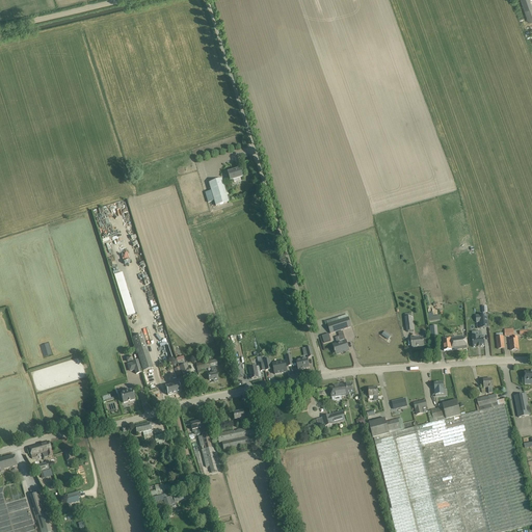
[(520,0),(524,10),(531,7),(531,5),(530,0),(520,0)]
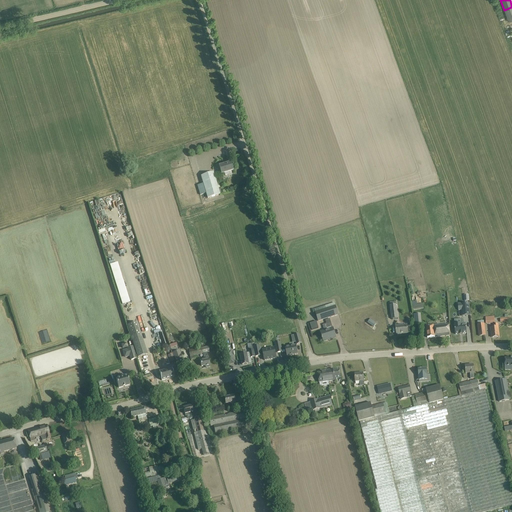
[(203,184),(197,185),(200,195),(206,193),(207,198),(220,195),(214,176),(221,173),(221,174),(233,171),(230,162),(219,166),(220,171),(213,173),(201,176),(203,184)]
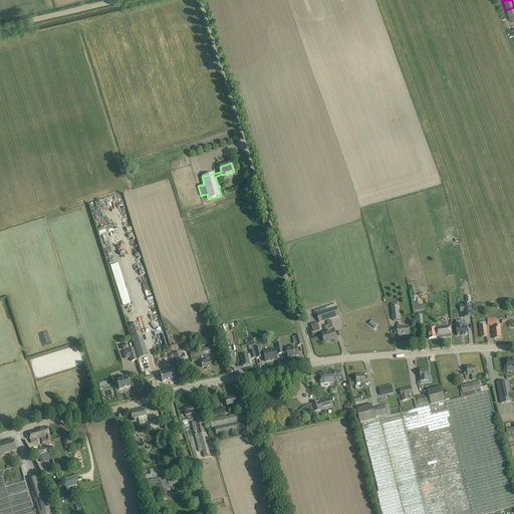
[(471,304),(460,305),(460,312),(463,311),(464,317),(472,317),(471,304)]
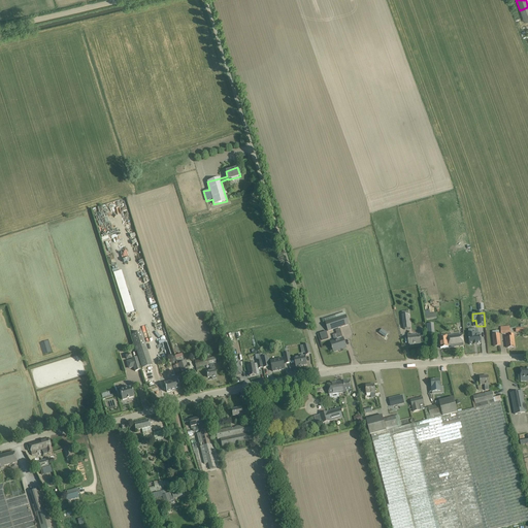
[(408,314),(402,315),(403,329),(410,329),(408,318),(408,314)]
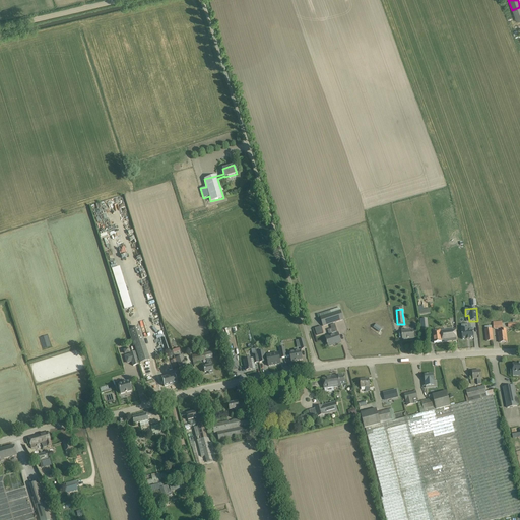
[(340,311),(320,317),(323,327),(343,320),(340,311)]
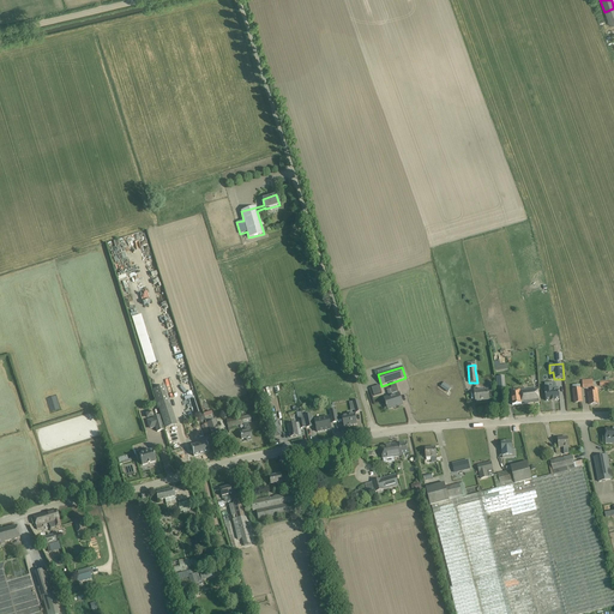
[(390,398),(385,401),(386,405),(386,407),(387,407),(387,410),(393,408),(398,407),(403,405),(401,399),(399,393),(396,383),(391,385),(391,389),(393,396),(390,397),(390,398)]
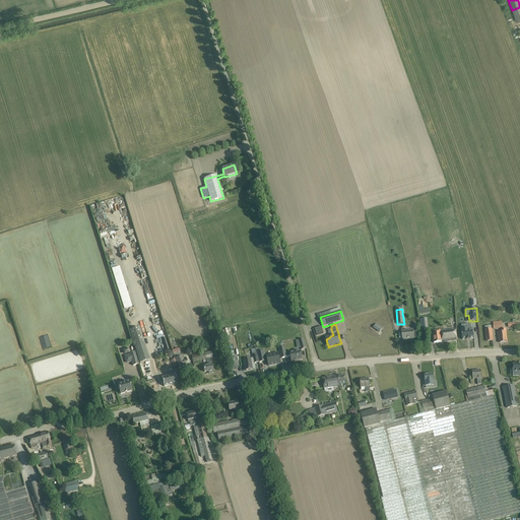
[(470,324),(461,325),(462,329),(462,331),(461,331),(462,339),(466,339),(466,340),(470,340),(470,339),(474,338),(473,330),(472,331),(472,328),(470,328),(470,324)]
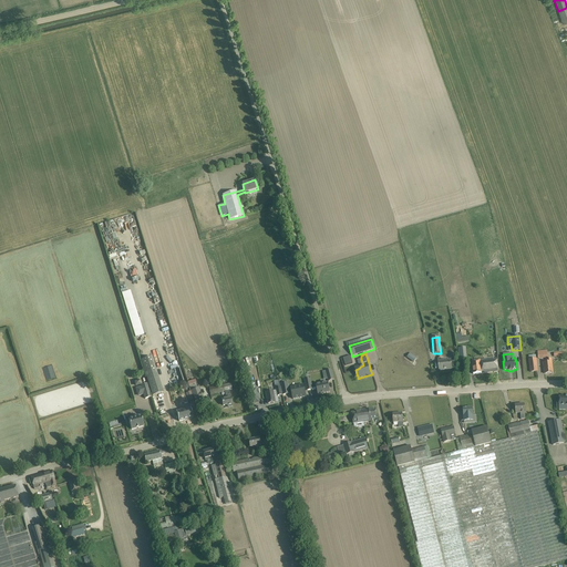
[(547,363),(544,363),(544,369),(545,374),(553,373),(552,368),(552,362),(552,359),(547,360),(547,363)]
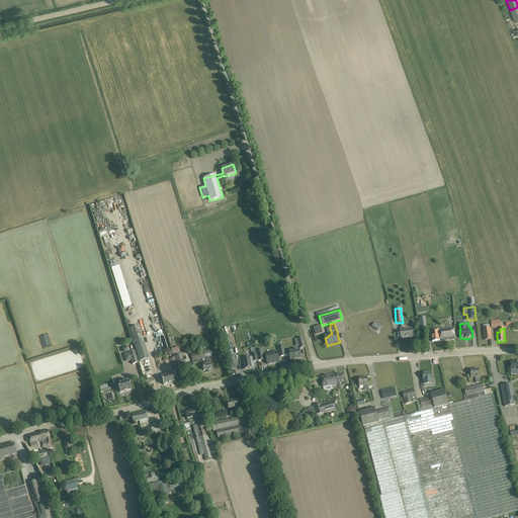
[(412,329),(400,331),(401,339),(413,337),(412,329)]
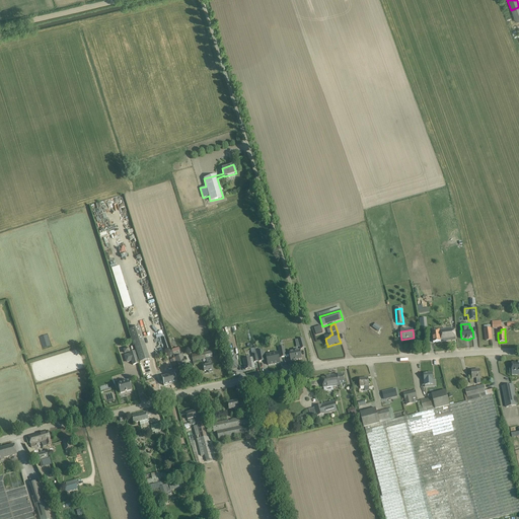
[(442,329),(432,330),(433,343),(441,342),(442,342),(455,341),(454,329),(442,330),(442,329)]
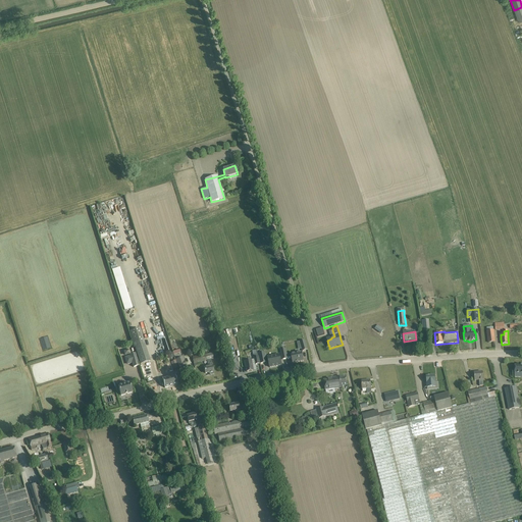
[(145,345),(135,348),(140,365),(144,363),(148,362),(150,361),(145,345)]
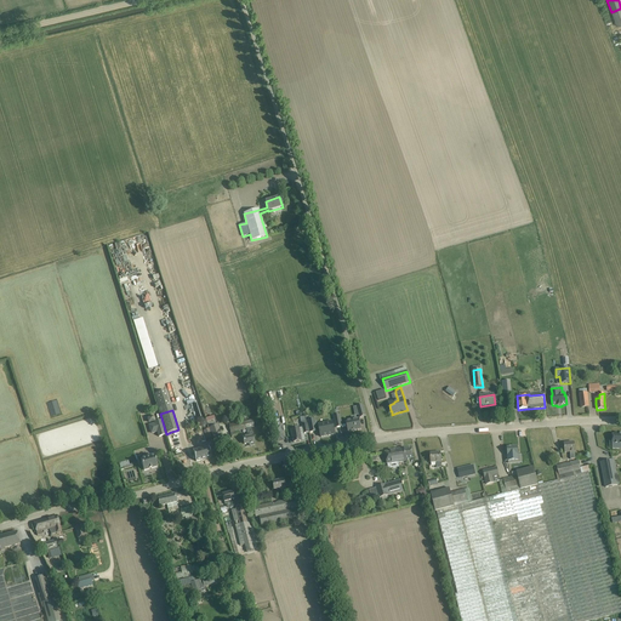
[(240,422),(229,425),(231,433),(245,429),(245,428),(246,428),(248,436),(243,436),(244,444),(249,444),(250,445),(255,444),(251,427),(254,427),(252,421),(244,422),(243,419),(240,420),(240,422)]
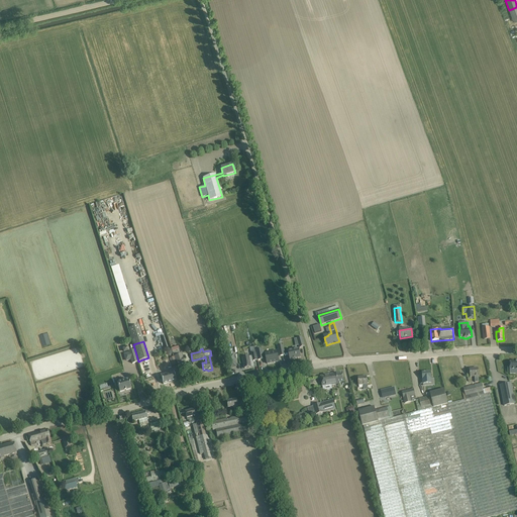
[(299,348),(288,351),(290,359),(301,357),(299,348)]
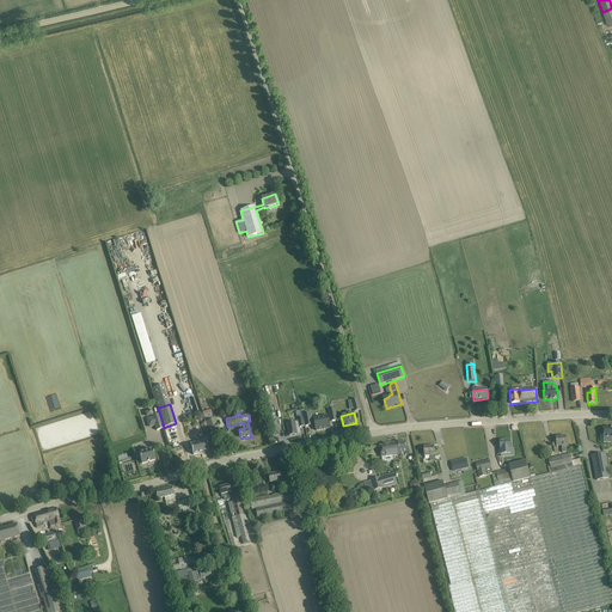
[(152,417),(147,418),(151,427),(154,426),(157,430),(163,429),(159,414),(152,416),(152,417)]
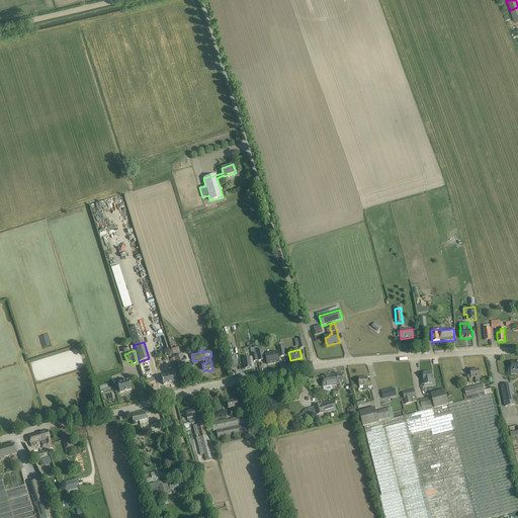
[(263,350),(256,351),(257,354),(258,361),(265,359),(263,350)]
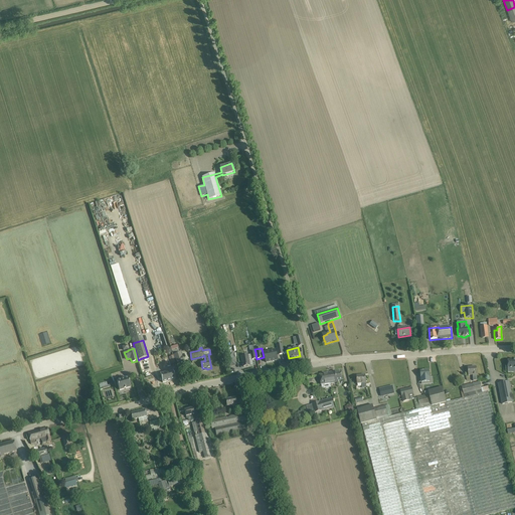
[(276,350),(270,351),(272,361),(278,360),(276,350)]
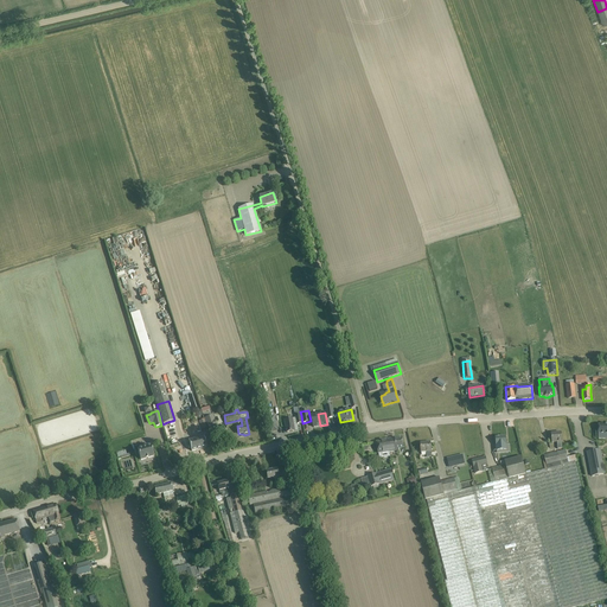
[(212,415),(205,419),(206,421),(206,423),(209,429),(217,427),(215,421),(213,419),(212,415)]
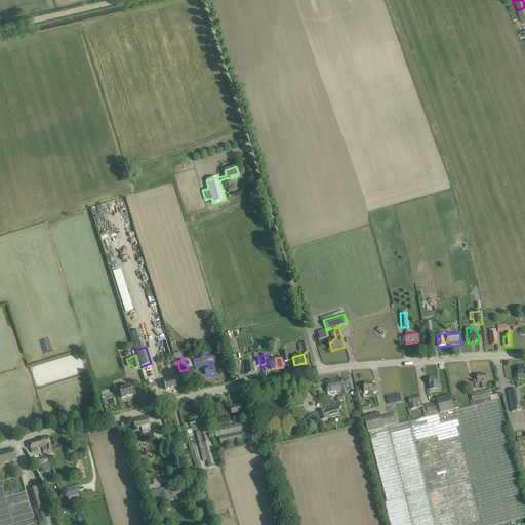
[(237,360),(230,362),(234,374),(240,372),(237,360)]
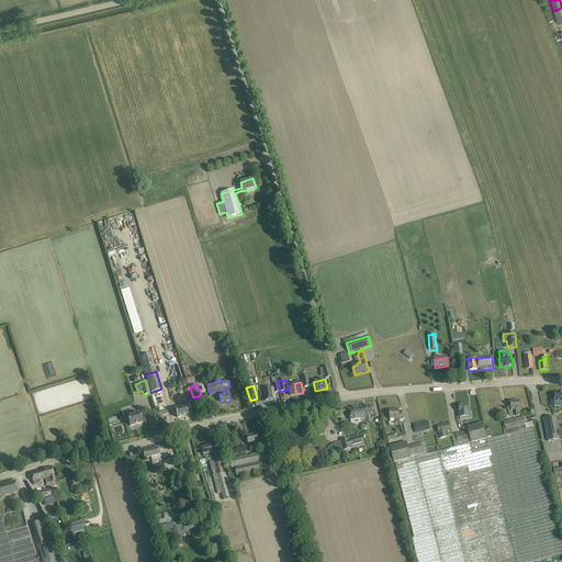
[(273,388),(263,390),(266,401),(276,398),(274,393),(273,388)]
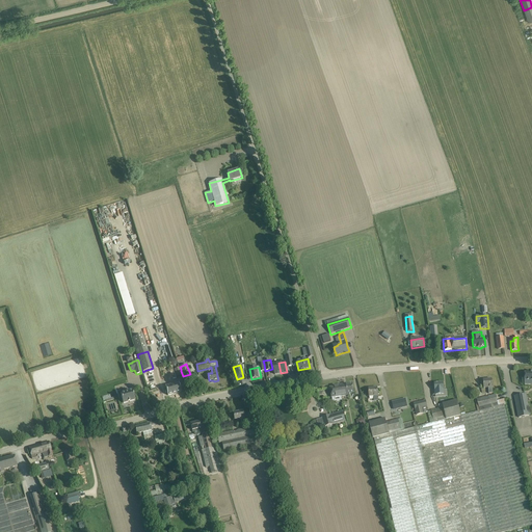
[(491,379),(483,380),(484,388),(488,388),(488,394),(493,393),(491,379)]
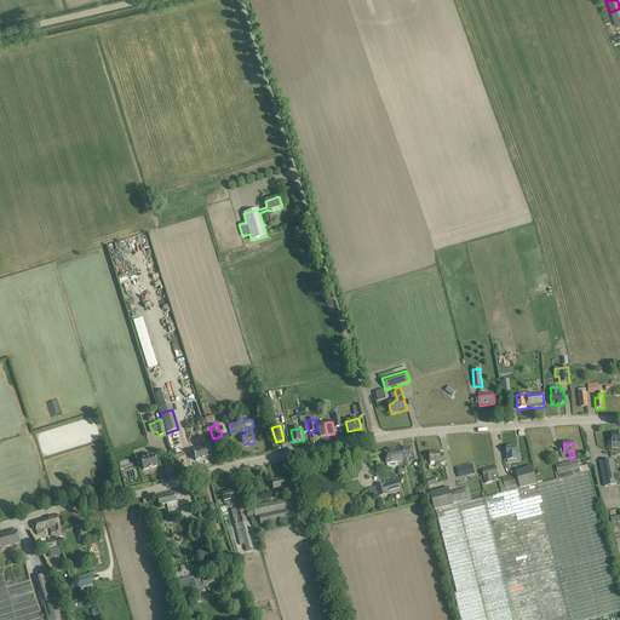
[(208,446),(193,451),(195,460),(211,457),(208,446)]
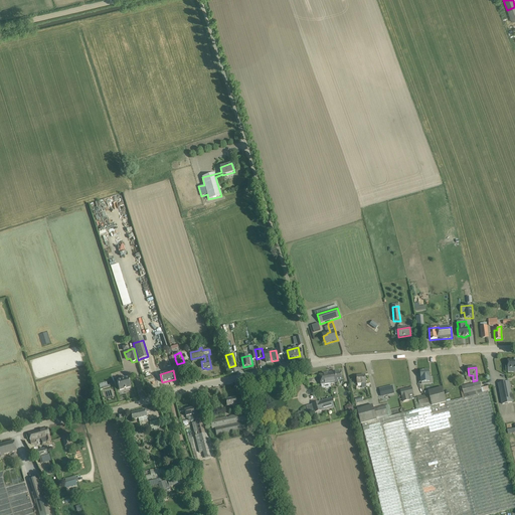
[(420,374),(419,374),(419,382),(421,382),(421,383),(430,382),(428,371),(420,371),(420,374)]
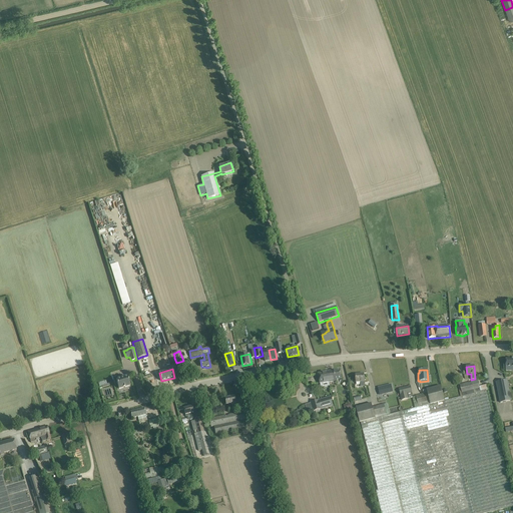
[(331,378),(329,379),(330,382),(337,381),(337,380),(342,379),(340,371),(330,372),(331,378)]
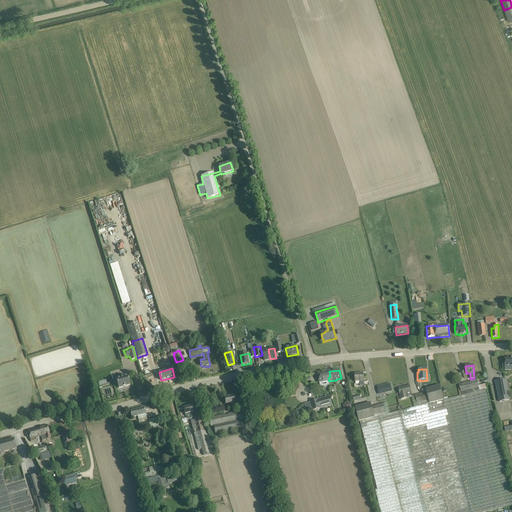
[(329,371),(318,373),(319,383),(329,381),(328,378),(330,377),(329,371)]
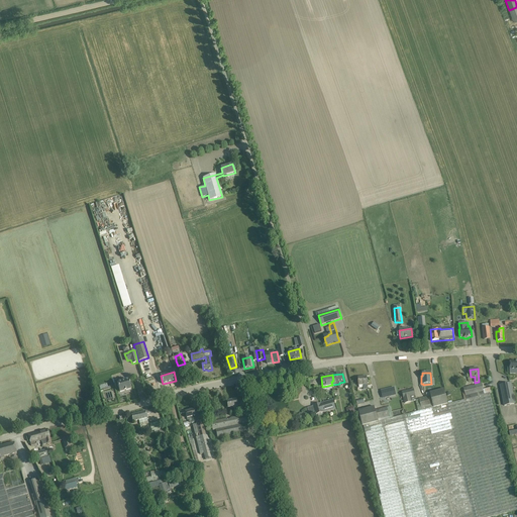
[(367,378),(358,378),(358,386),(363,385),(364,390),(368,389),(367,378)]
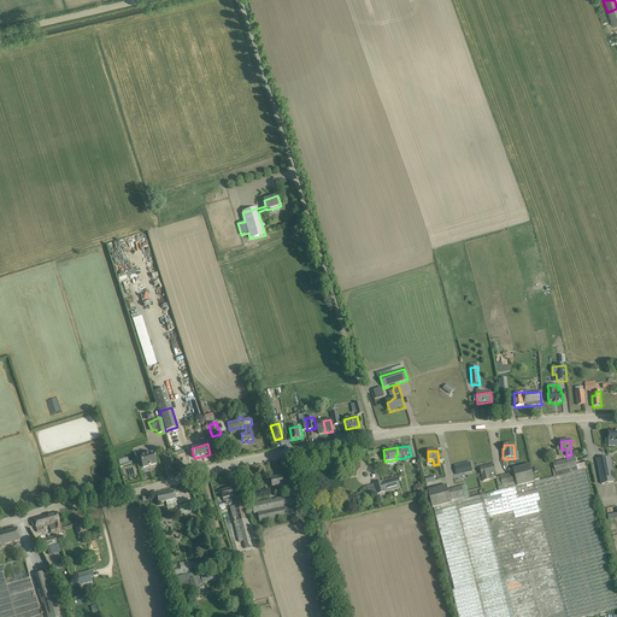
[(153,453),(140,458),(141,463),(142,468),(157,464),(153,453)]
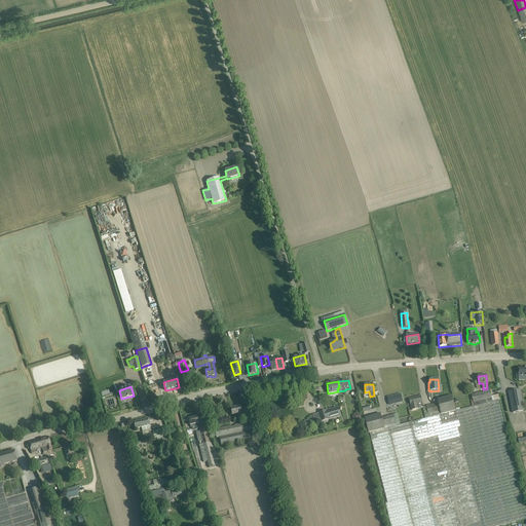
[(151,388),(154,397),(160,393),(156,386),(151,388)]
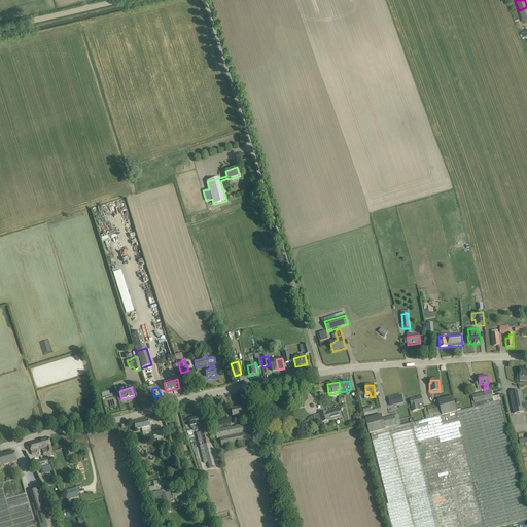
[(521,390),(508,392),(514,414),(525,412),(521,390)]
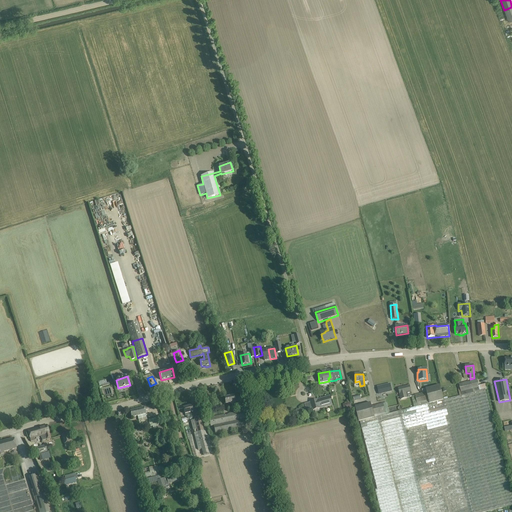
[(477,380),(459,385),(462,395),(479,391),(477,380)]
